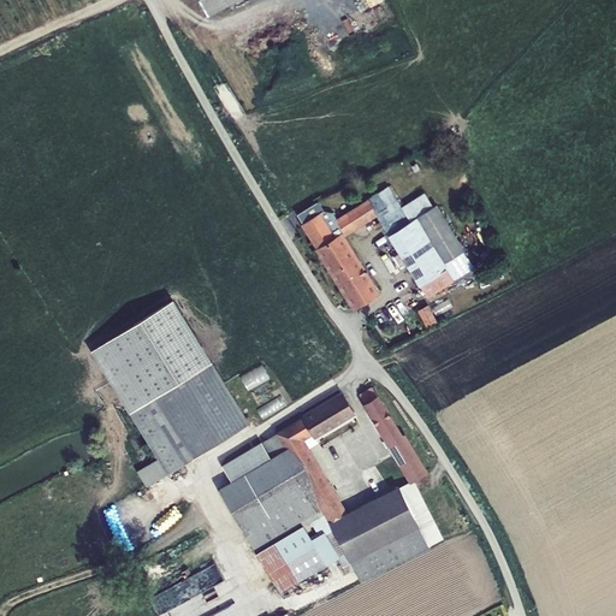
[(199,0),(208,16),(237,0),(199,0)]
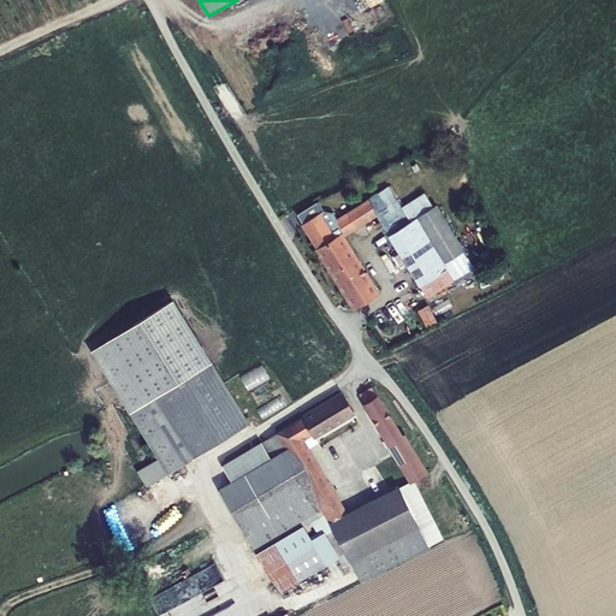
[(425,297),(473,266),(436,206),(409,223),(386,188),(366,199),(362,193),(332,213),(331,211),(325,215),(317,202),(297,214),(355,308),(377,294),(341,236),(375,214),(424,290),(421,291),(425,297)]
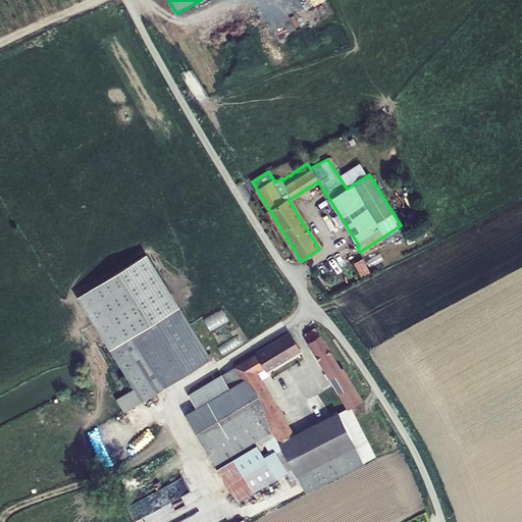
[(145,256),(133,264),(163,317),(176,309),(145,256)]
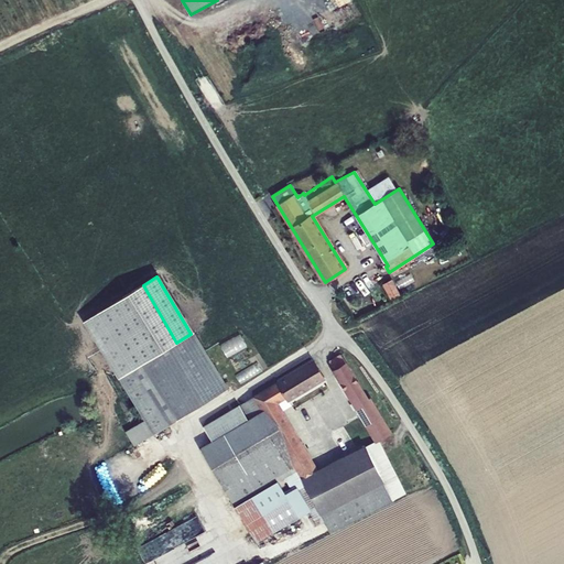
[(83,321),(151,435),(153,433),(225,390),(191,334),(176,343),(143,285),(83,321)]
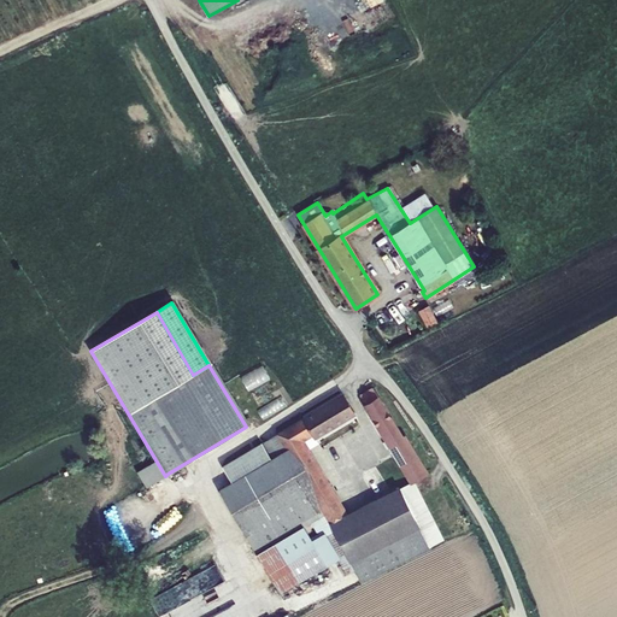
[(374,389),(360,397),(366,405),(365,405),(412,482),(412,483),(413,482),(428,474),(405,435),(403,438),(374,389)]
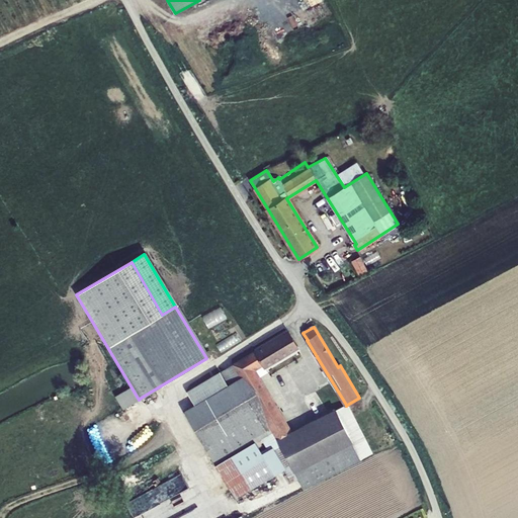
[(335,410),(289,433),(253,369),(262,364),(263,367),(297,347),(288,332),(223,371),(230,385),(184,412),(235,499),(274,476),(255,442),(262,438),(269,452),(274,449),(291,483),(298,479),(304,489),(360,459),(335,410)]
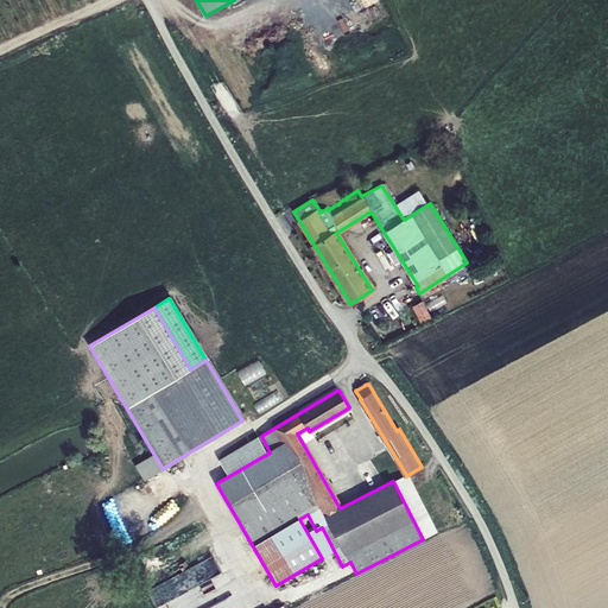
[(406,476),(393,481),(423,539),(436,532),(407,475),(406,476)]
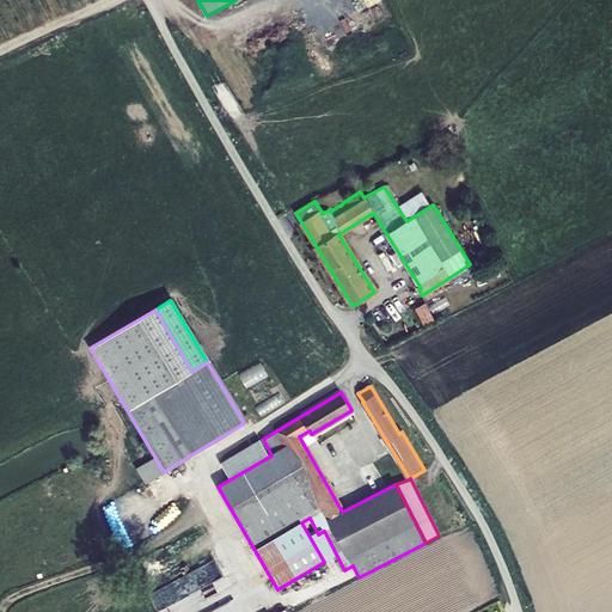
[(150,593),(157,609),(184,598),(177,581),(150,593)]
